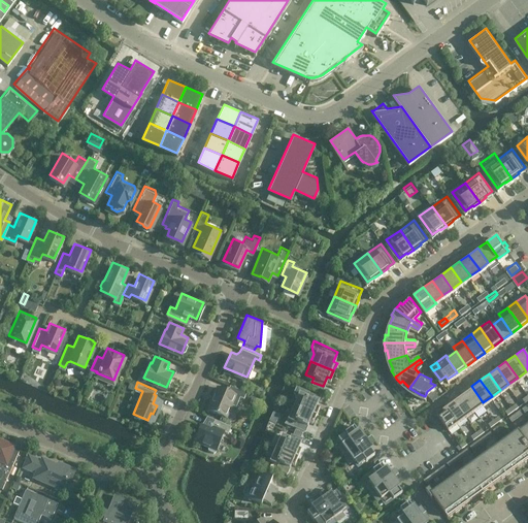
[(243,395),(246,389),(230,382),(227,388),(217,384),(213,391),(215,391),(208,406),(226,414),(231,401),(236,403),(239,394),(243,395)]
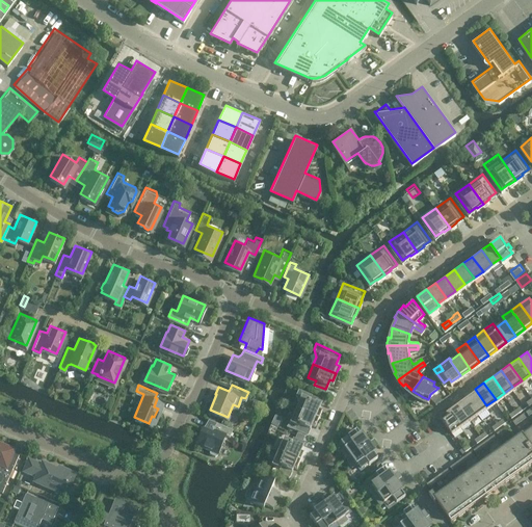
[(295,392),(298,398),(295,405),(318,415),(321,407),(318,405),(322,396),(312,392),(312,391),(298,386),(295,392)]
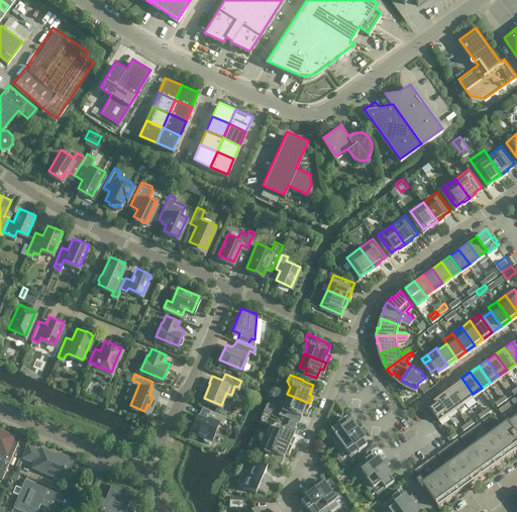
[(461,378),(453,384),(464,400),(473,394),(461,378)]
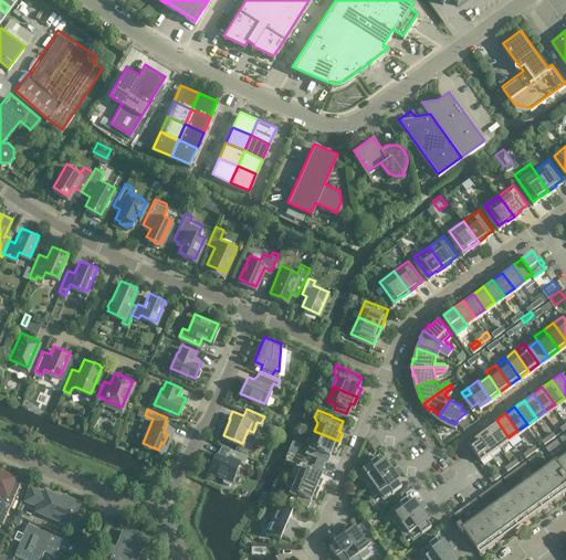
[(496,420),(486,426),(500,444),(509,437),(496,420)]
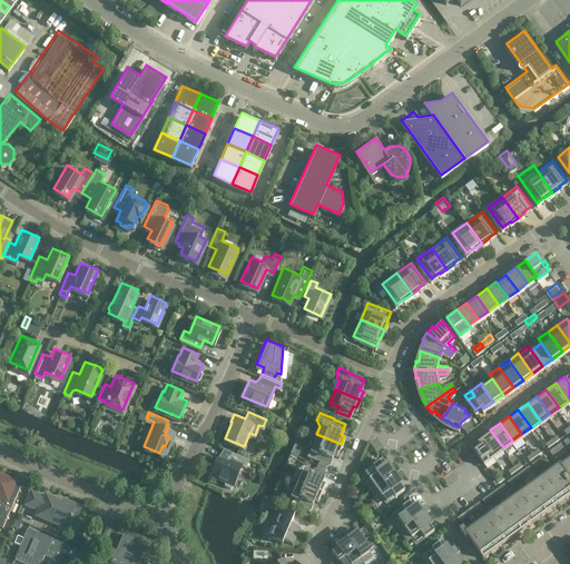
[(490,429),(481,436),(493,454),(503,447),(490,429)]
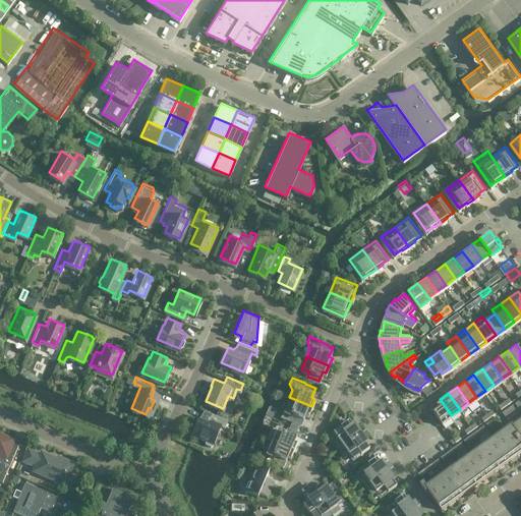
[(290,417),(291,418),(290,421),(297,424),(299,421),(300,422),(304,412),(308,414),(311,406),(289,397),(283,410),(284,411),(283,415),(290,417)]
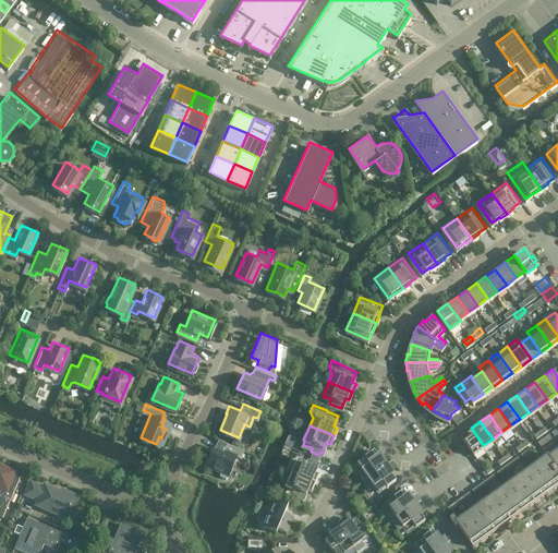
[(462,434),(474,452),(483,445),(471,428),(462,434)]
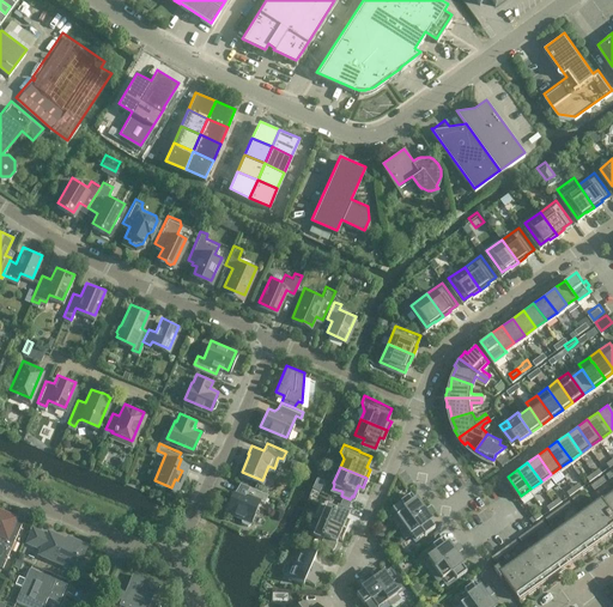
[(313,483),(320,486),(325,475),(317,472),(313,483)]
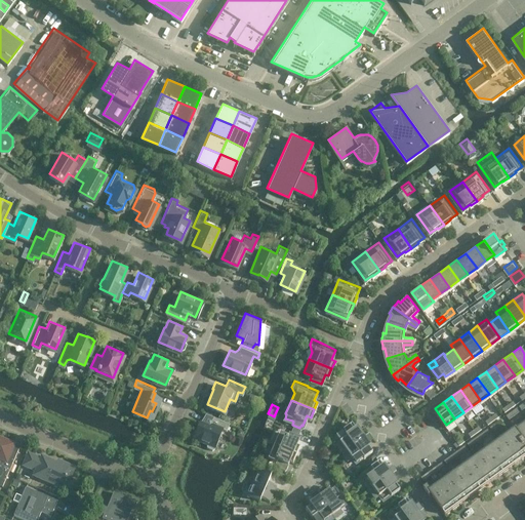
[(206,442),(207,444),(212,446),(213,446),(223,426),(227,427),(229,421),(213,413),(208,423),(200,420),(193,435),(206,441),(206,442)]
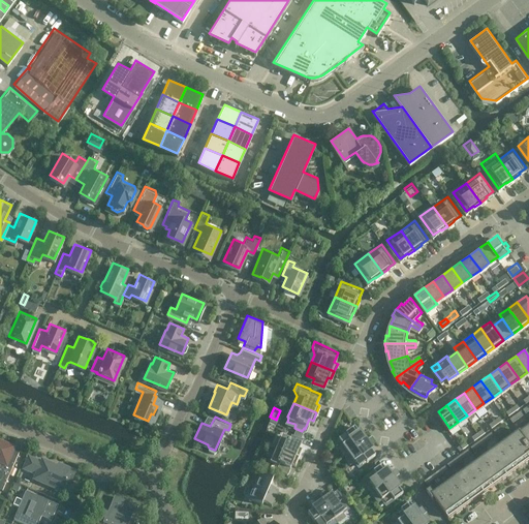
[(528,421),(520,428),(528,440),(528,421)]
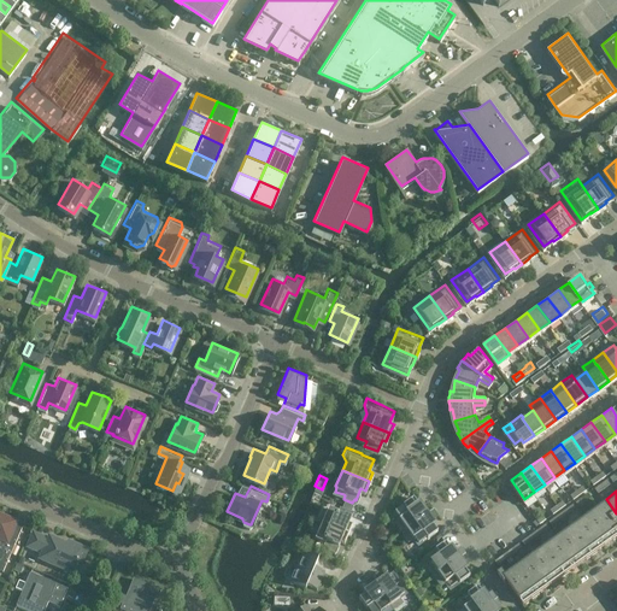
[(404,501),(395,507),(400,513),(393,518),(400,528),(425,510),(412,493),(403,500),(404,501)]
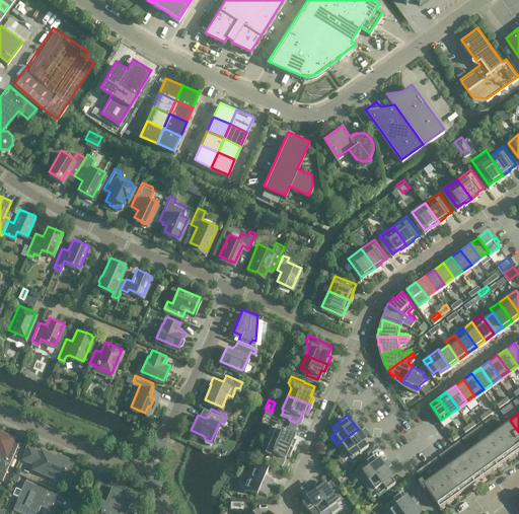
[(271,436),(293,446),(296,438),(292,437),(296,427),(295,427),(296,423),(289,420),(287,424),(286,423),(284,427),(276,423),(271,436)]
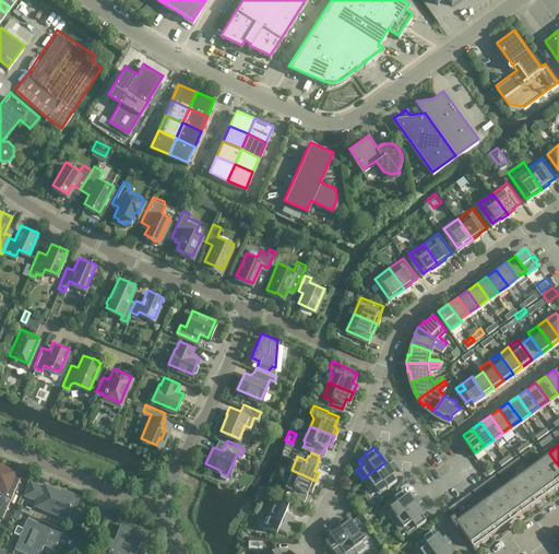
[(558,466),(549,452),(482,502),(459,518),(455,514),(451,517),(456,525),(459,522),(474,543),(558,482),(558,466)]
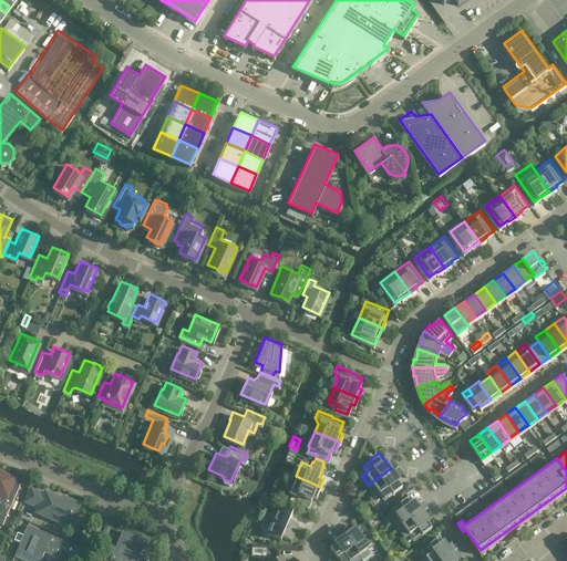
[(392,490),(402,484),(398,478),(395,478),(393,476),(402,469),(398,463),(391,468),(368,485),(374,494),(380,489),(384,495),(392,489),(392,490)]
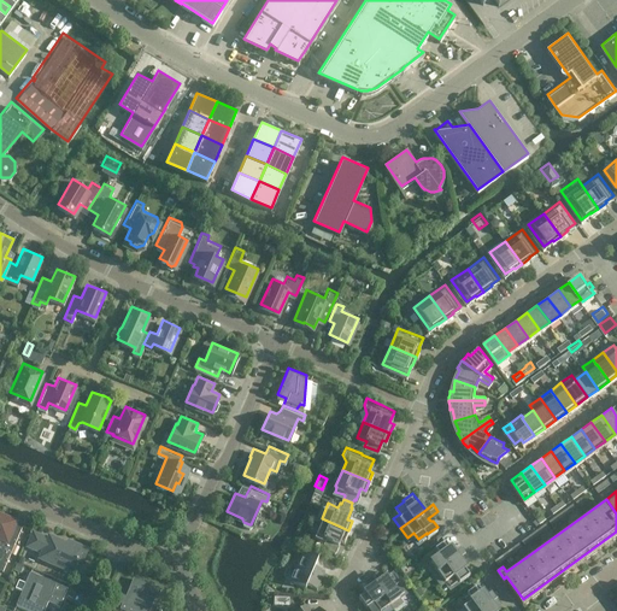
[(0,567),(3,568),(23,522),(15,518),(16,517),(0,510),(0,567)]
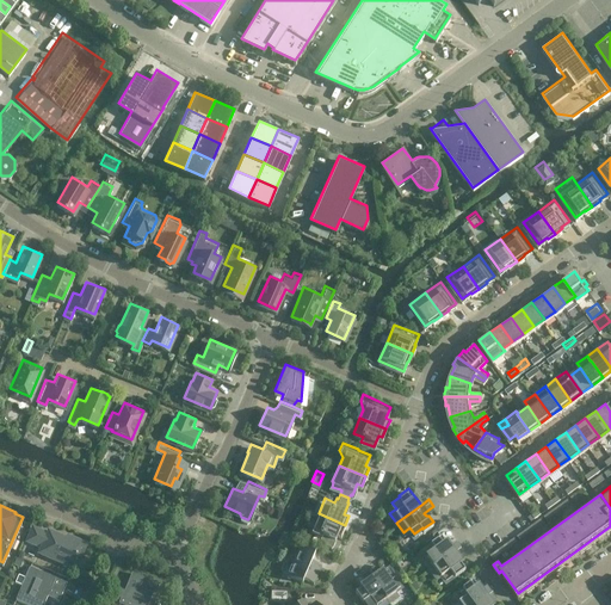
[(528,512),(531,517),(541,510),(538,505),(528,512)]
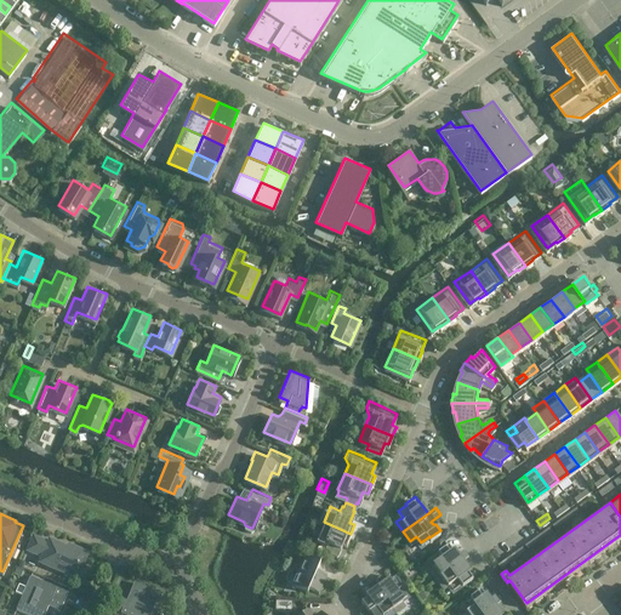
[(351,534),(324,522),(317,539),(326,542),(323,551),(335,557),(342,541),(346,542),(351,534)]
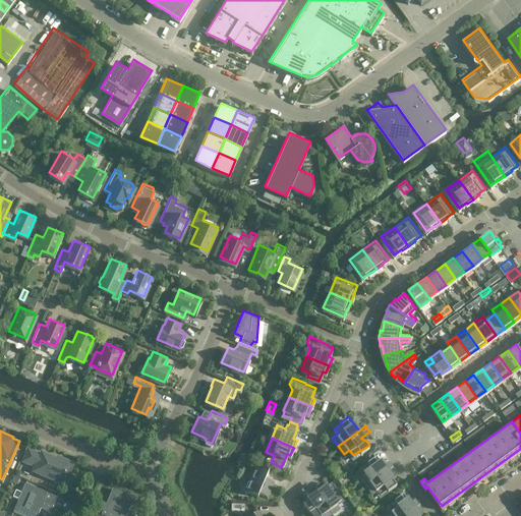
[(34,468),(44,472),(61,479),(65,469),(69,470),(74,460),(61,455),(60,457),(42,449),(41,451),(35,448),(32,454),(29,453),(26,458),(30,459),(29,460),(36,463),(34,468)]
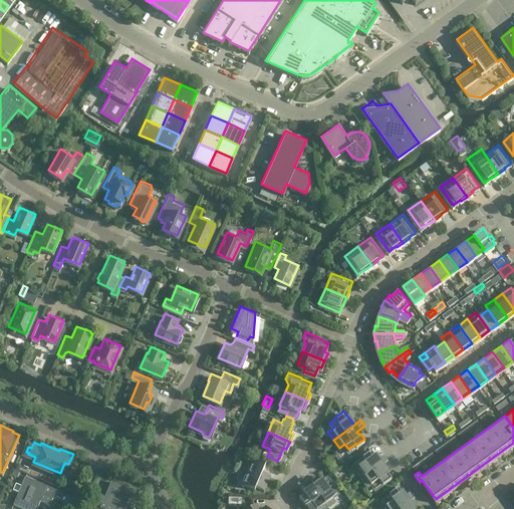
[(361,476),(380,462),(370,448),(362,454),(362,455),(356,460),(359,464),(355,468),(361,476)]
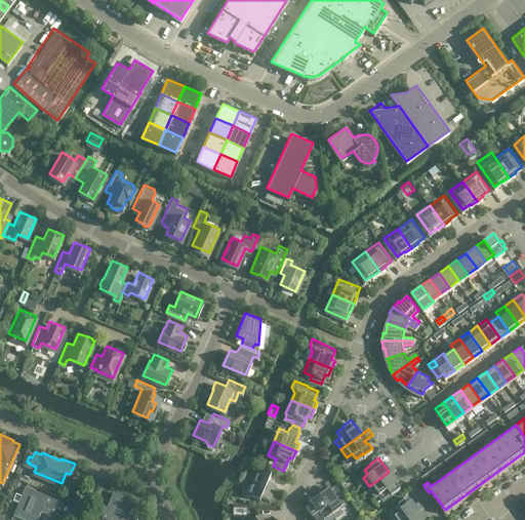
[(259,496),(260,494),(270,497),(276,483),(268,479),(271,472),(257,466),(246,491),(259,496)]
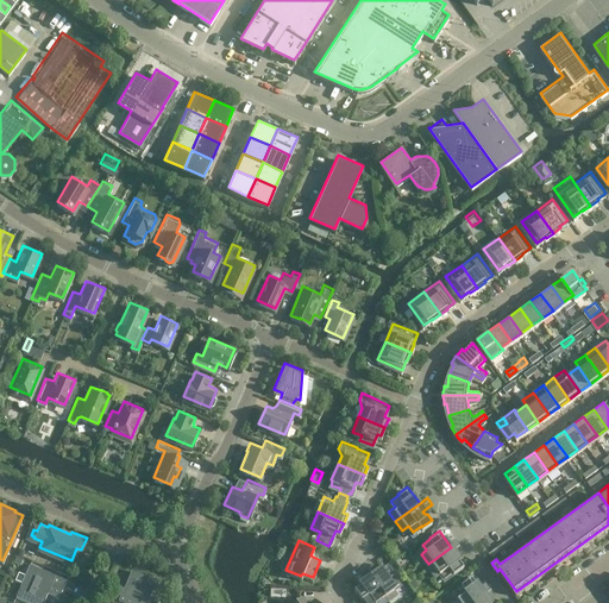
[(451,547),(428,564),(434,573),(440,570),(444,576),(452,570),(453,571),(463,564),(451,547)]
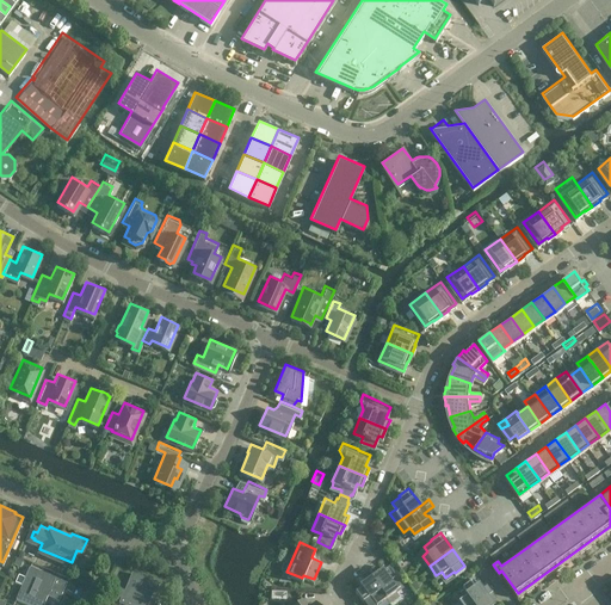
[(38,604),(41,604),(50,585),(62,590),(67,578),(30,562),(25,573),(26,574),(17,596),(38,604)]
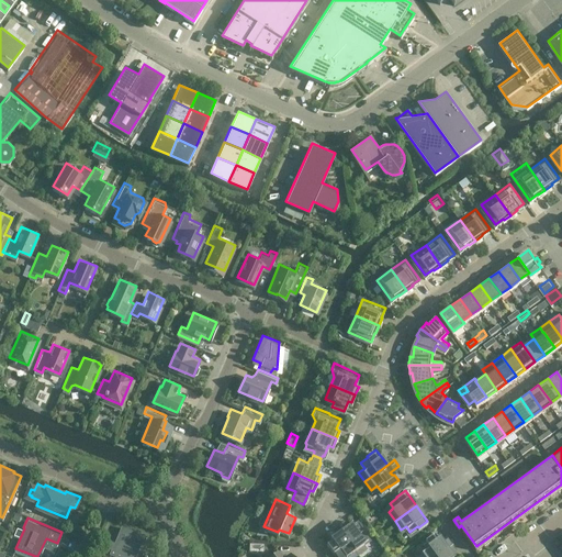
[(363,528),(357,519),(343,530),(358,552),(367,545),(362,539),(368,536),(362,528),(363,528)]
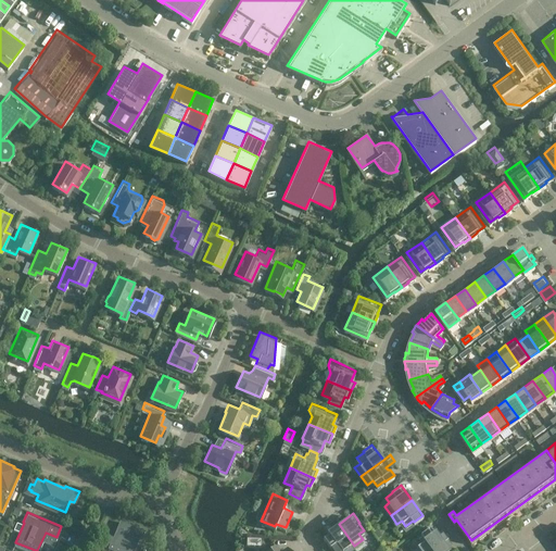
[(332,528),(323,535),(330,545),(331,543),(336,550),(341,547),(343,550),(345,550),(354,546),(339,524),(333,516),(327,522),(332,528)]
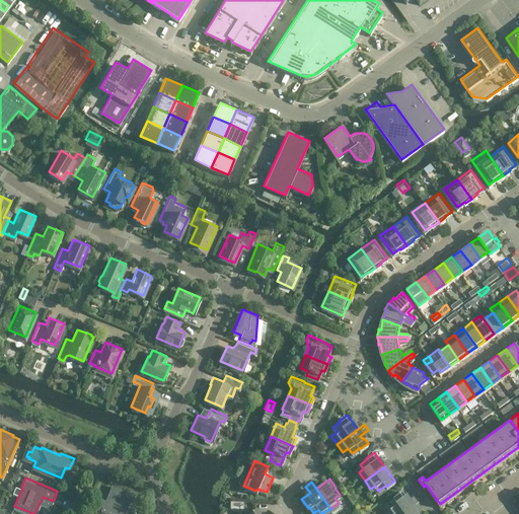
[(101,508),(115,513),(126,513),(135,493),(112,483),(105,498),(102,497),(100,503),(102,504),(101,508)]
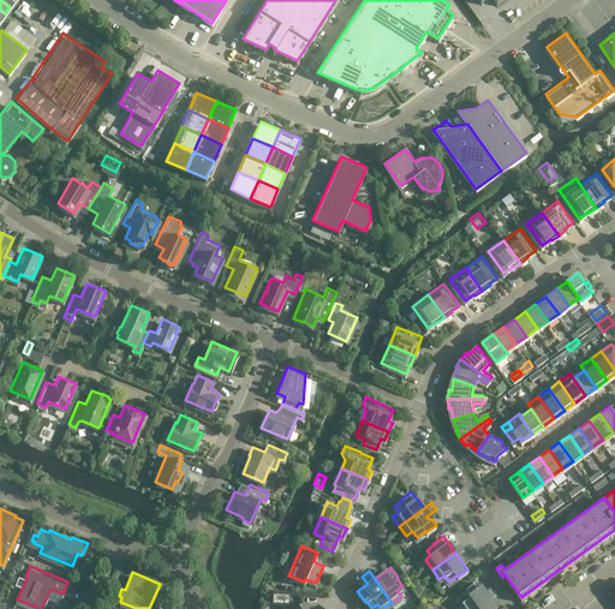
[(463,599),(461,601),(466,608),(470,608),(488,597),(476,580),(465,587),(466,589),(458,593),(463,599)]
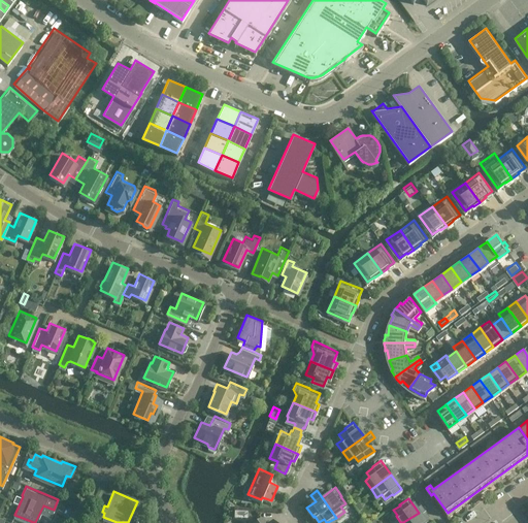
[(426,522),(419,513),(403,522),(426,522)]
